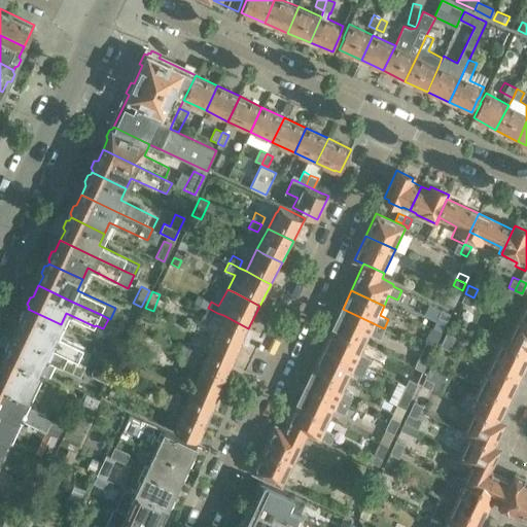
[(465,293),(461,302),(469,306),(473,297),(465,293)]
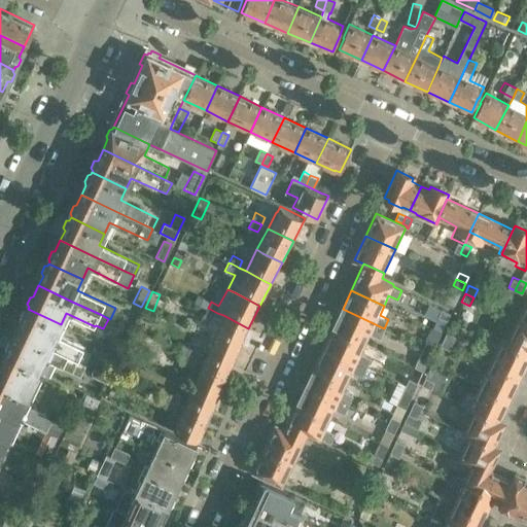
[(205,307),(208,301),(197,295),(195,302),(205,307)]
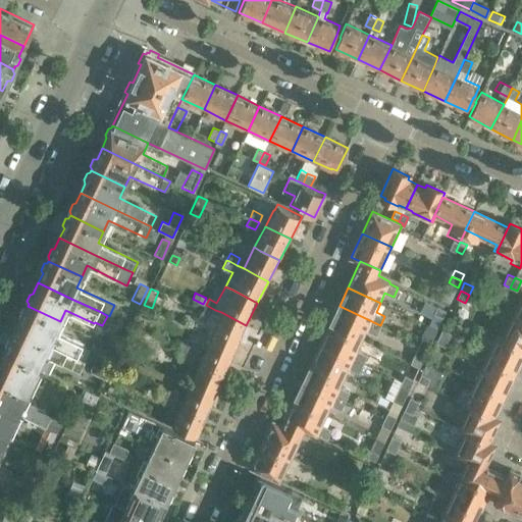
[(503,312),(512,316),(521,320),(521,295),(518,304),(508,299),(503,312)]
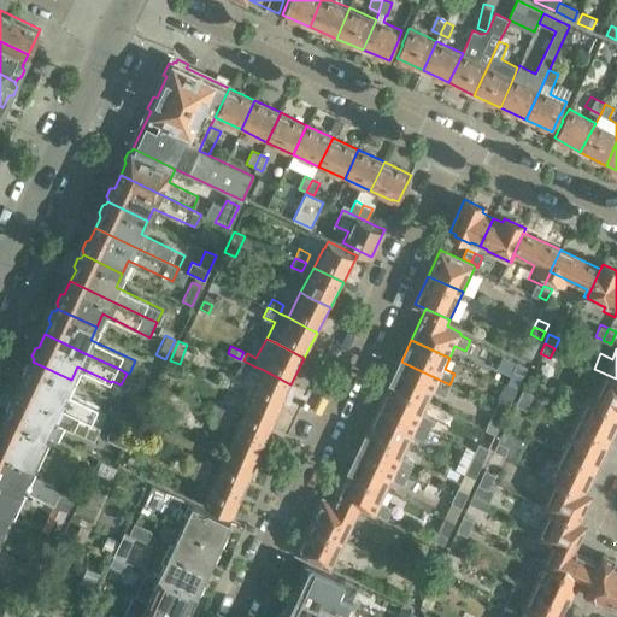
[(184,351),(180,364),(188,368),(194,354),(184,351)]
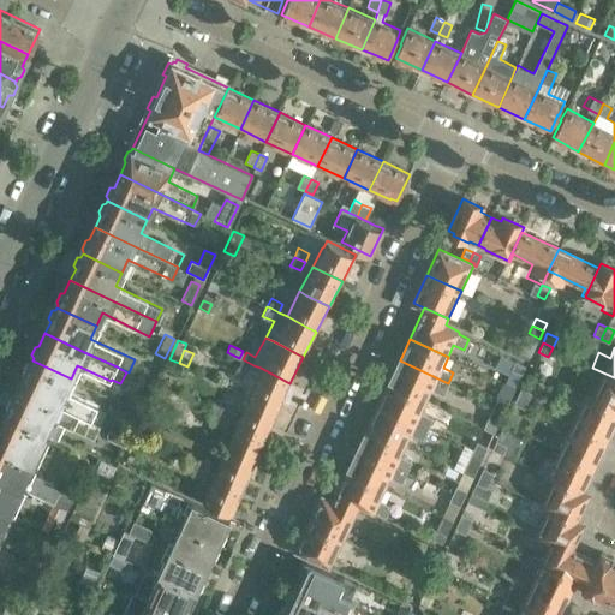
[(243,359),(238,370),(256,378),(249,394),(278,410),(290,383),(261,368),(254,365),(243,359)]
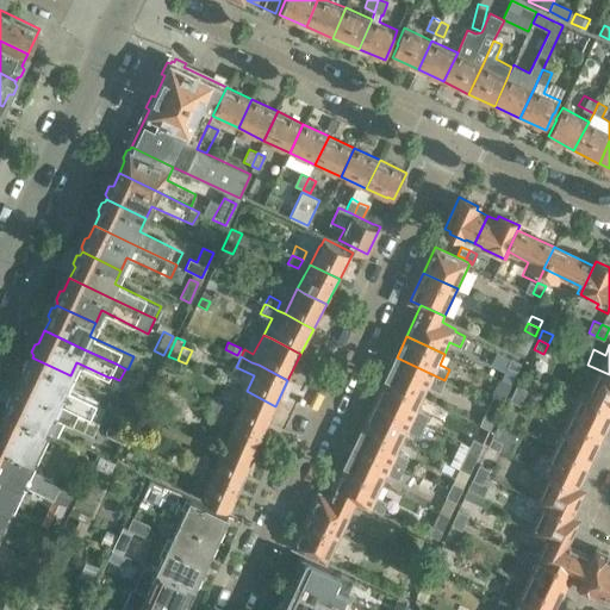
[(25,372),(19,383),(58,402),(99,421),(104,411),(95,406),(97,404),(64,388),(70,375),(32,358),(31,360),(26,360),(23,368),(25,372)]
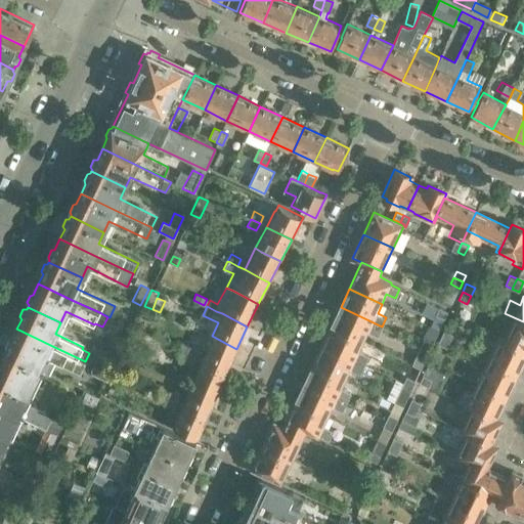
[(341,307),(332,325),(363,341),(367,331),(378,336),(382,326),(341,307)]
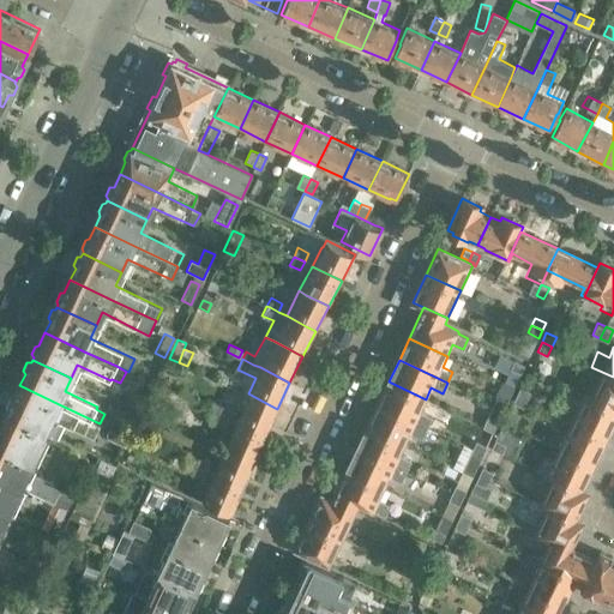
[(524,365),(515,360),(511,368),(521,373),(524,365)]
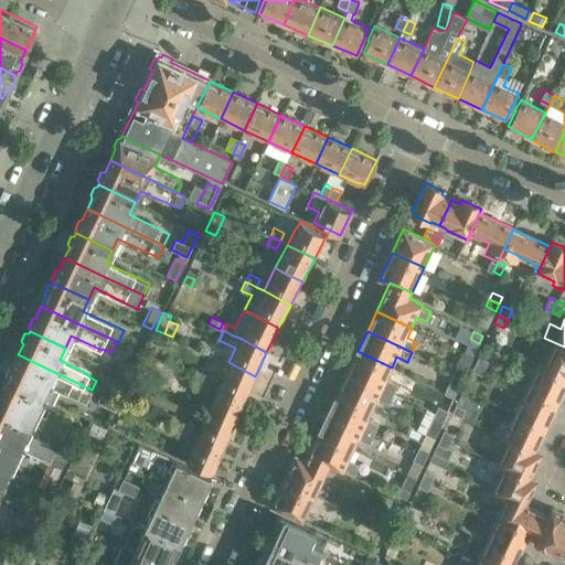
[(536,364),(564,377),(564,347),(554,342),(544,363),(539,361),(536,364)]
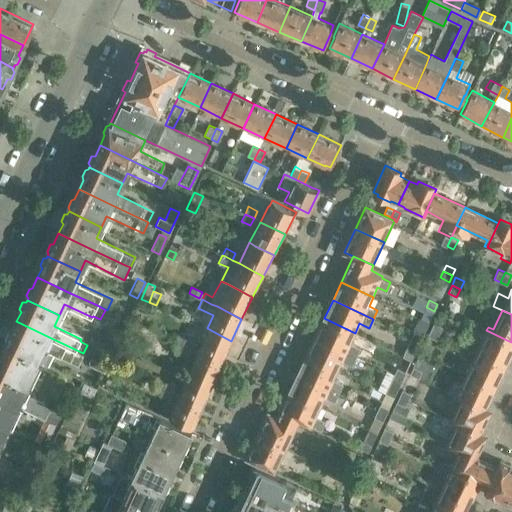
[(414,329),(423,333),(429,321),(419,317),(414,329)]
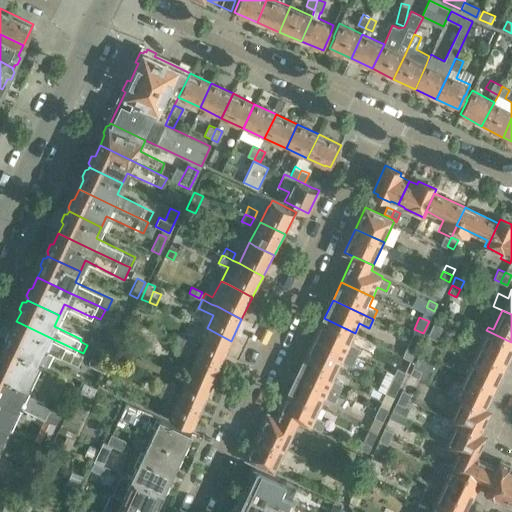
[(324,318),(315,337),(356,356),(360,347),(350,343),(355,333),(324,318)]
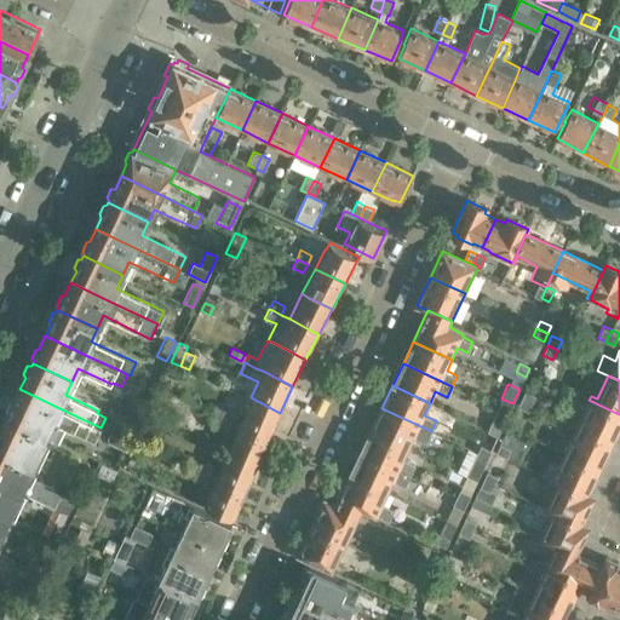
[(9,414),(7,417),(46,436),(52,423),(85,437),(86,436),(95,440),(101,428),(59,408),(19,389),(15,402),(10,403),(6,412),(9,414)]
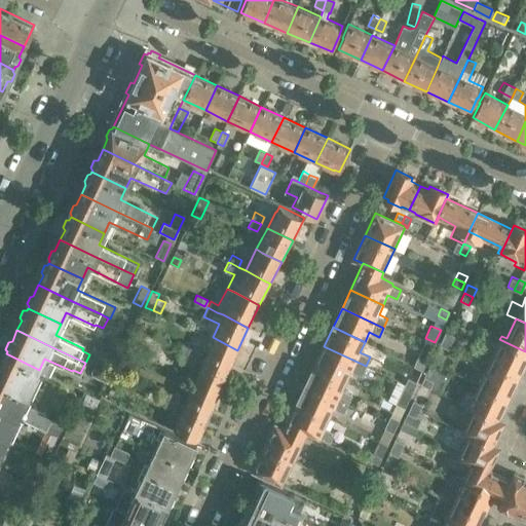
[(439,345),(449,349),(454,337),(444,333),(439,345)]
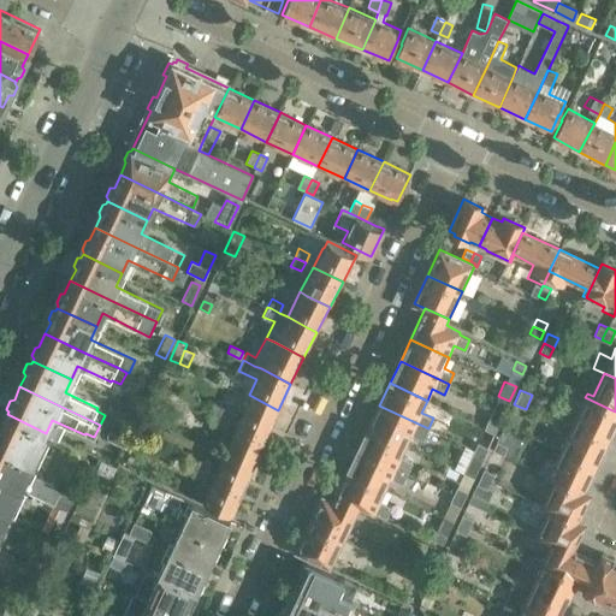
[(213,402),(209,412),(237,424),(267,436),(278,410),(249,395),(241,414),(213,402)]
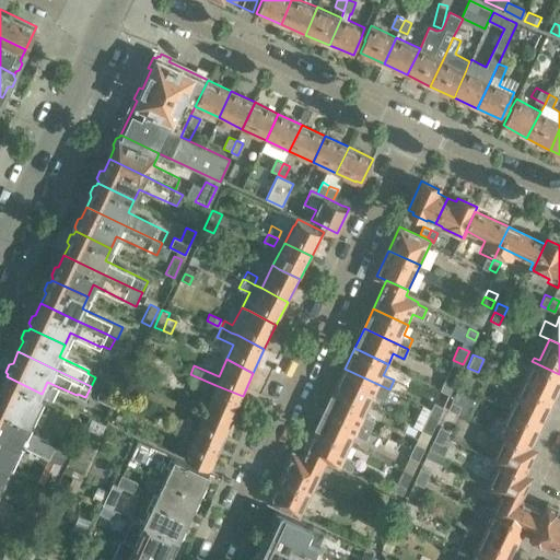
[(119,363),(116,370),(128,375),(133,363),(127,360),(119,363)]
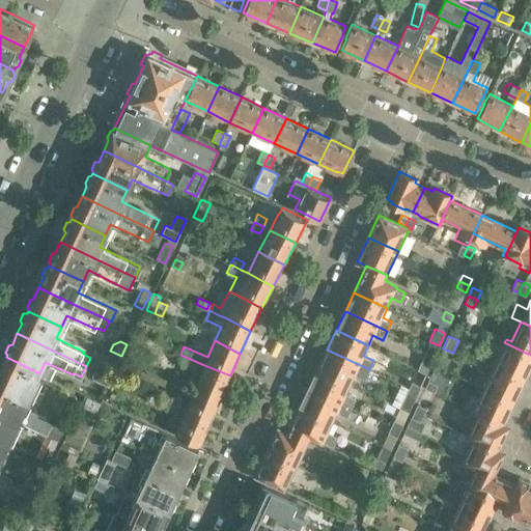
[(429,341),(424,352),(434,356),(439,345),(429,341)]
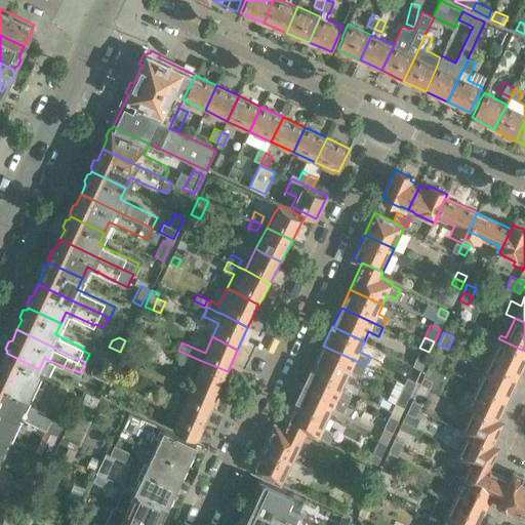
[(524,351),(498,338),(488,360),(518,374),(524,359),(524,351)]
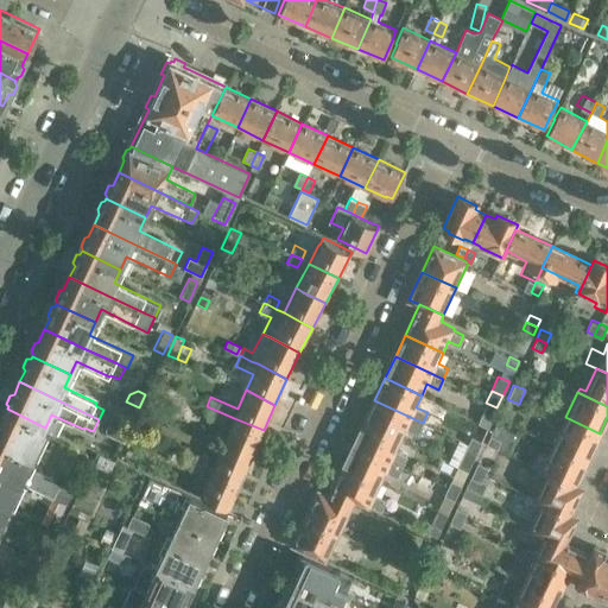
[(374,400),(363,422),(400,439),(406,428),(418,434),(423,423),(374,400)]
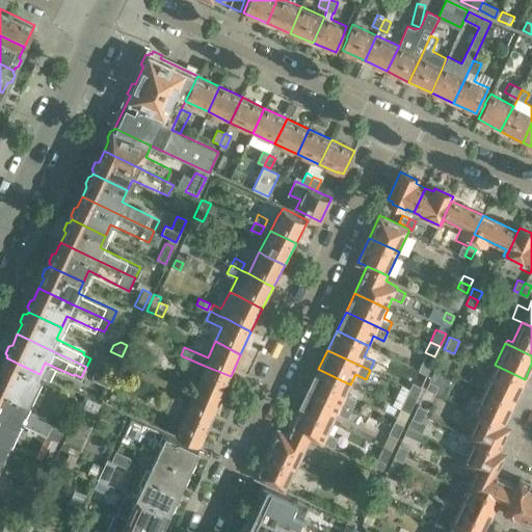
[(434,356),(425,352),(418,369),(426,373),(434,356)]
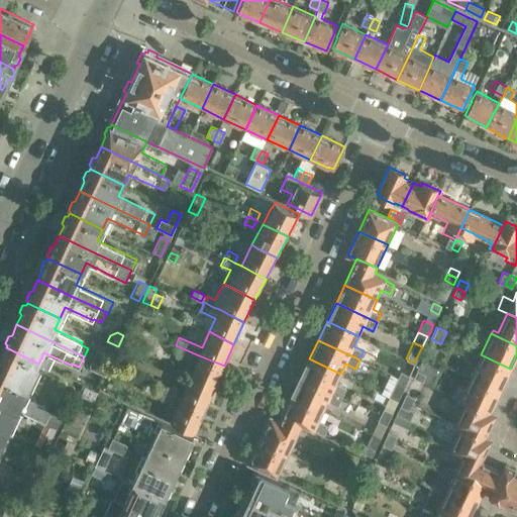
[(0,376),(27,390),(39,365),(6,347),(0,358),(0,376)]
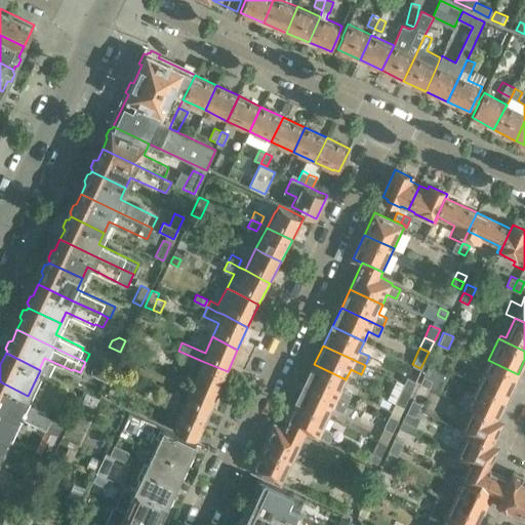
[(196,359),(186,354),(182,361),(193,366),(196,359)]
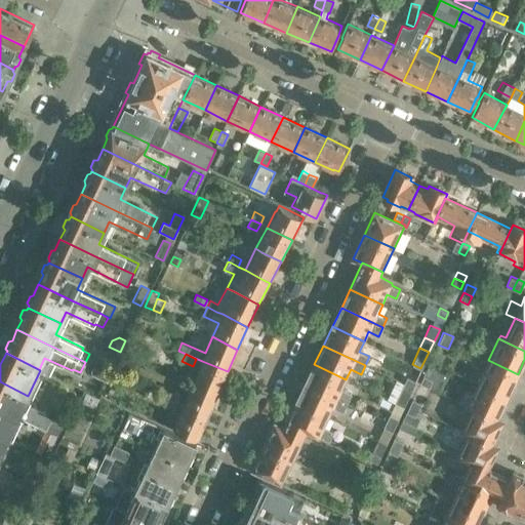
[(99,370),(109,375),(114,363),(106,359),(99,370)]
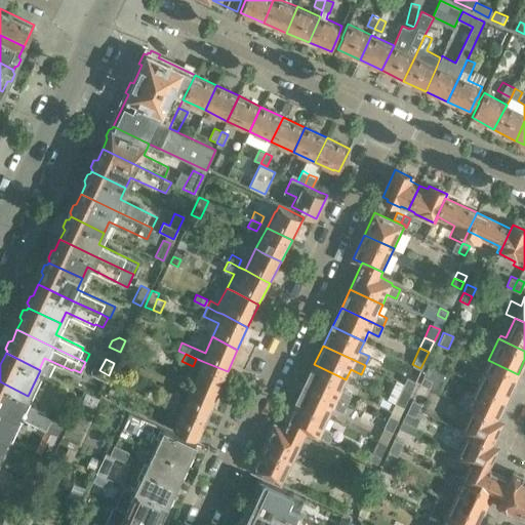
[(478,381),(508,396),(518,374),(488,360),(478,381)]
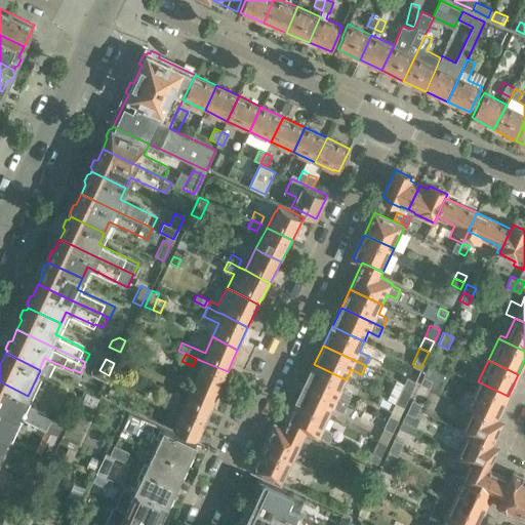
[(202,361),(192,384),(218,395),(228,371),(202,361)]
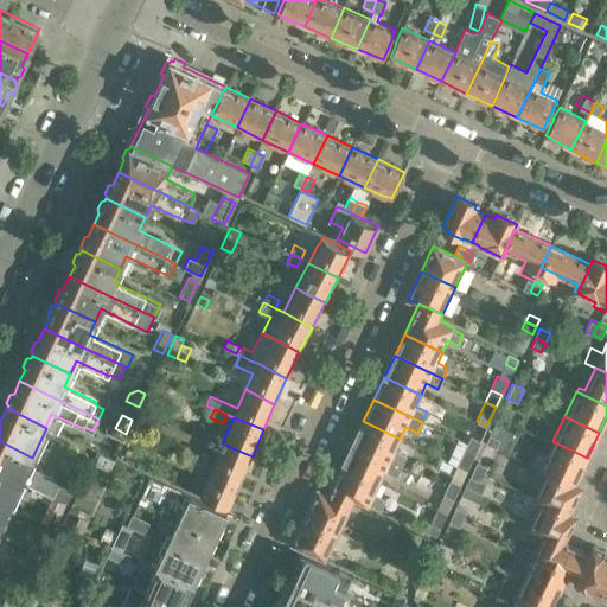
[(492,428),(502,432),(506,422),(497,417),(492,428)]
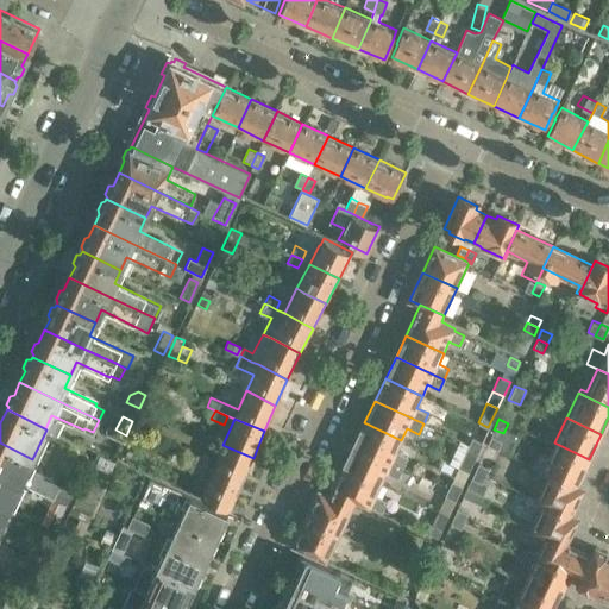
[(364,422),(355,445),(403,466),(407,457),(396,451),(401,440),(364,422)]
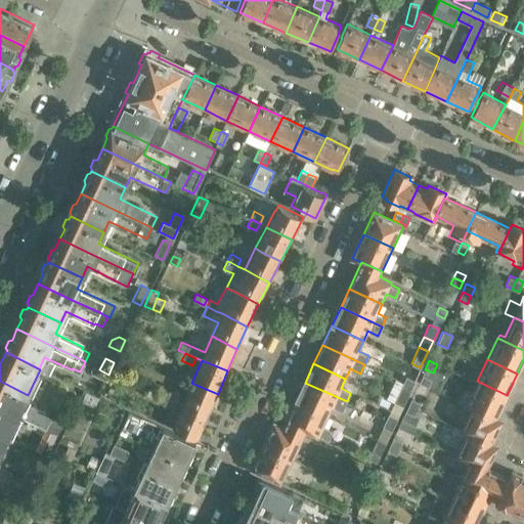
[(105,381),(108,375),(99,369),(96,377),(105,381)]
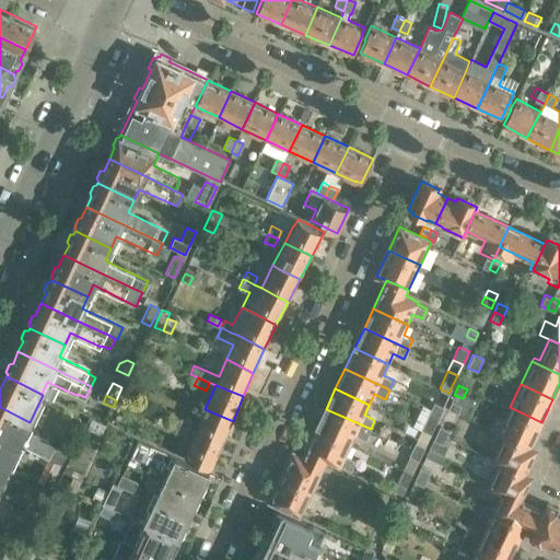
[(443,404),(434,399),(430,408),(440,412),(443,404)]
